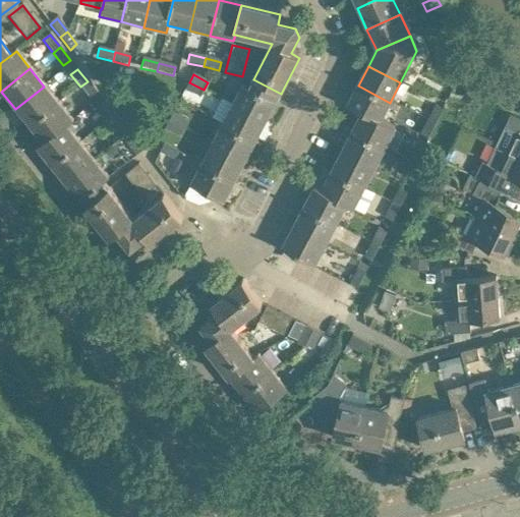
[(98,94),(88,81),(80,87),(91,100),(98,94)]
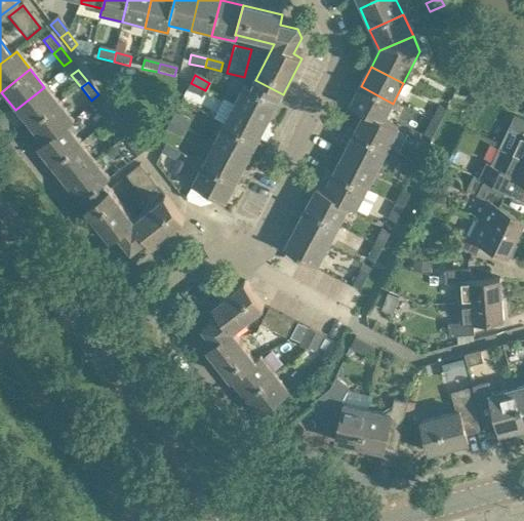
[(201,98),(205,90),(191,83),(187,91),(201,98)]
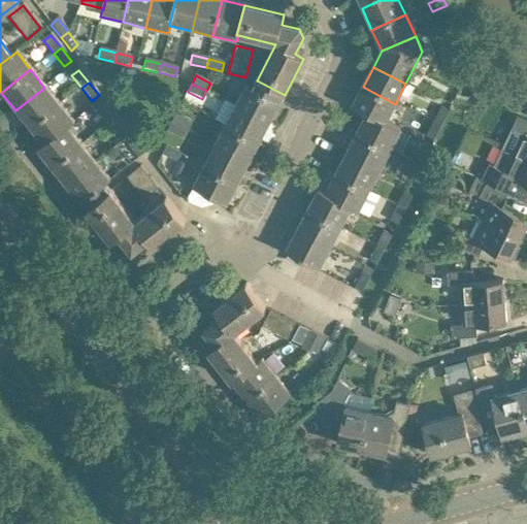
[(246,87),(236,106),(235,107),(269,125),(280,104),(246,87)]
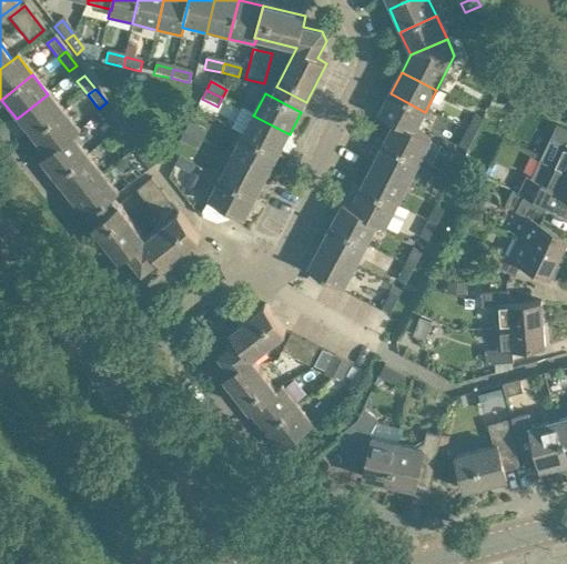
[(414,132),(425,112),(391,93),(378,117),(394,124),(394,123),(414,133),(414,132)]
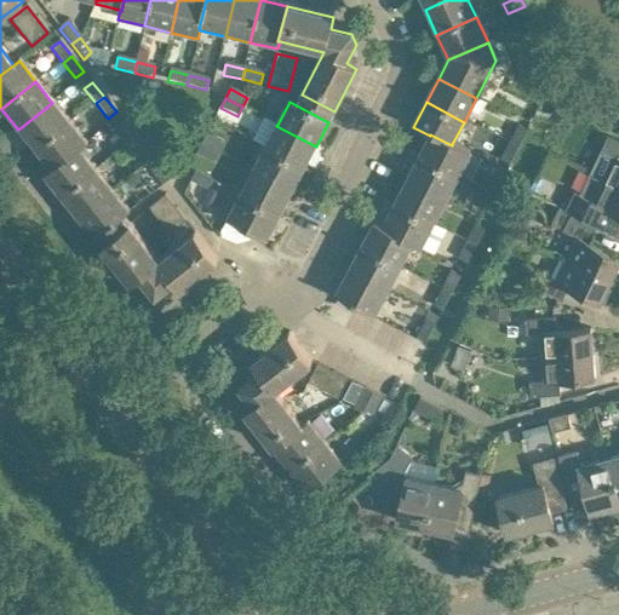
[(69,124),(52,103),(18,130),(35,150),(69,124)]
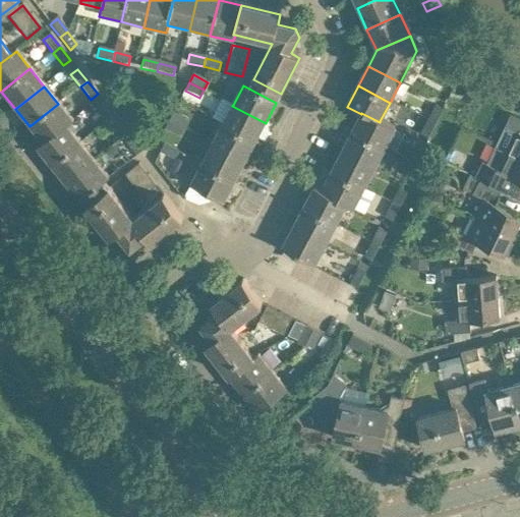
[(266,123),(232,106),(233,105),(220,99),(210,119),(222,125),(222,126),(254,142),(266,123)]
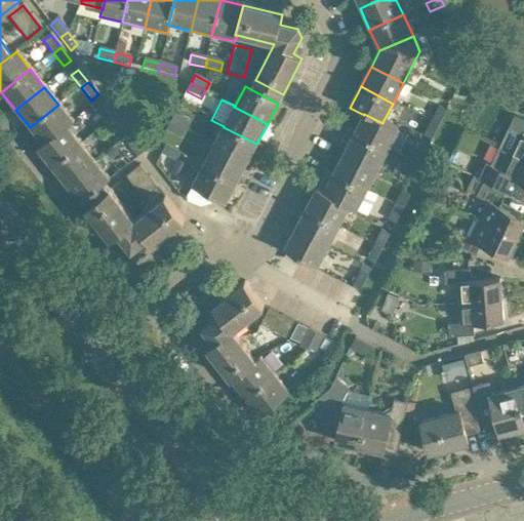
[(116,117),(106,104),(98,110),(109,122),(116,117)]
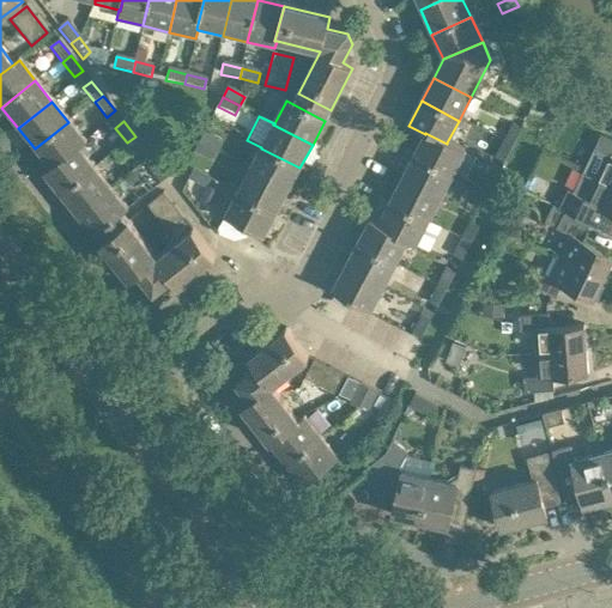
[(86,144),(68,122),(35,149),(50,169),(52,170),(78,149),(78,150),(86,144)]
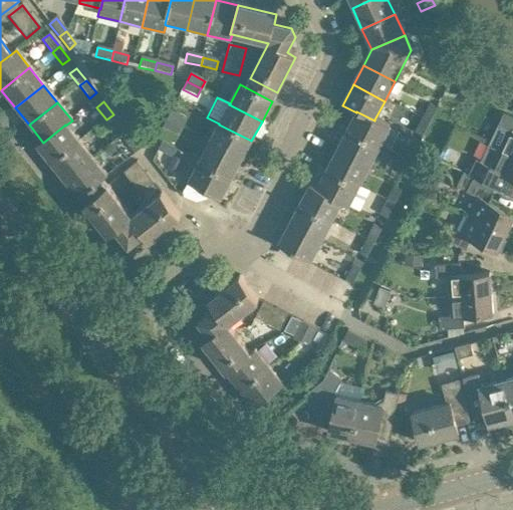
[(429,124),(436,109),(428,105),(421,119),(429,124)]
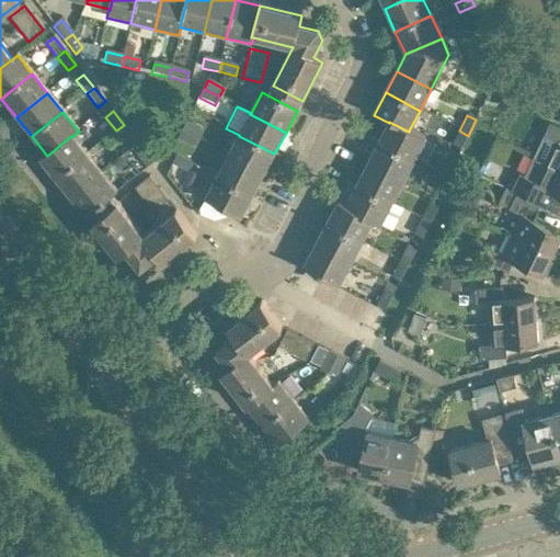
[(425,139),(409,131),(409,132),(389,122),(389,123),(378,143),(413,161),(425,139)]
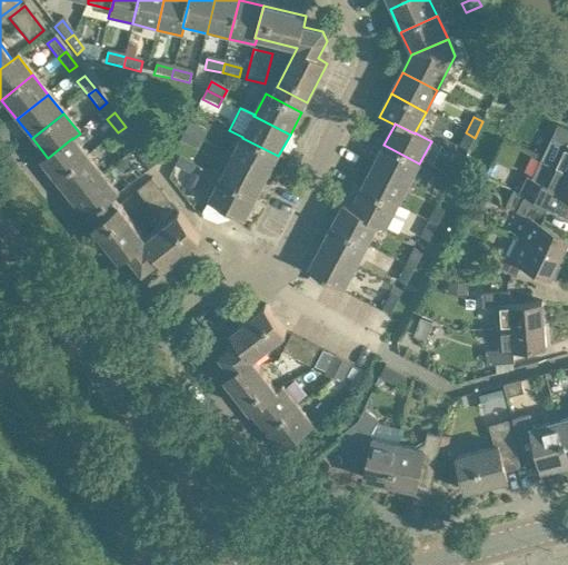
[(205,134),(189,125),(185,134),(200,141),(205,134)]
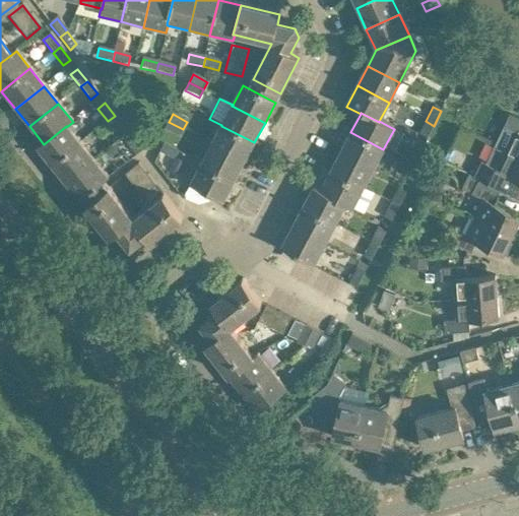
[(125,128),(115,116),(108,121),(118,134),(125,128)]
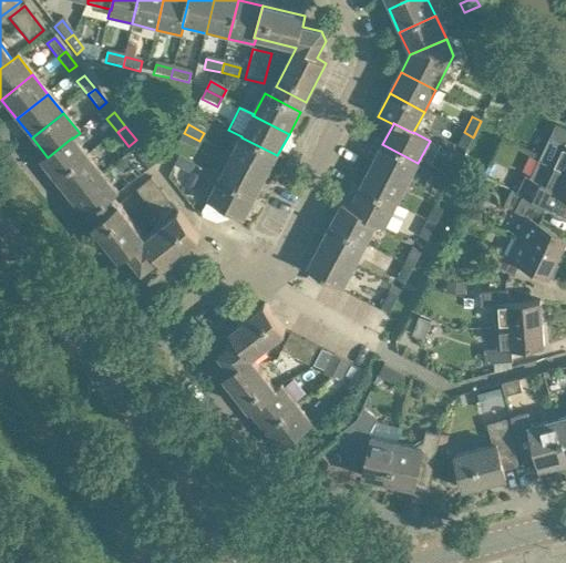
[(565,134),(555,130),(549,141),(539,163),(565,175),(565,134)]
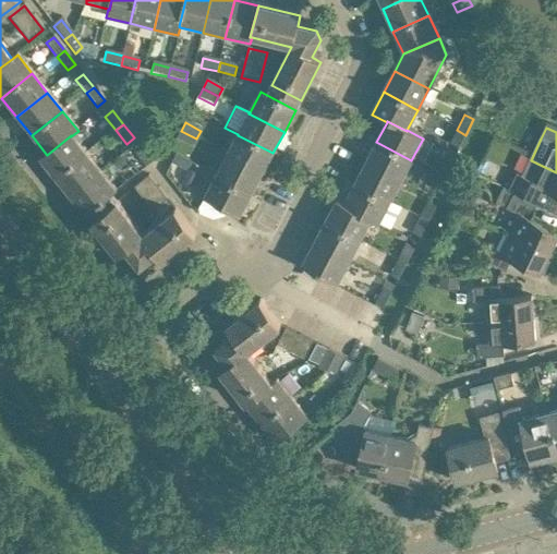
[(458,151),(465,135),(457,130),(449,146),(458,151)]
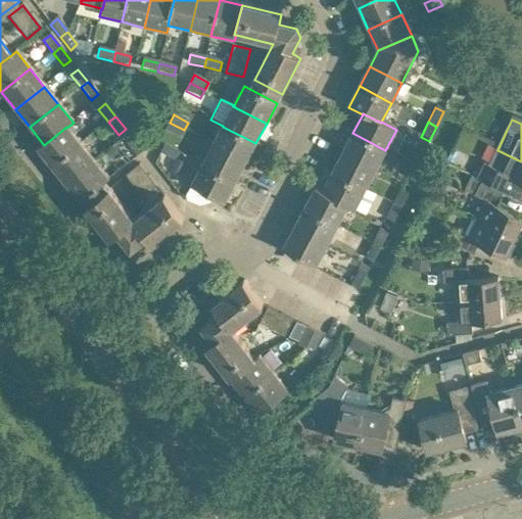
[(180,138),(184,130),(170,123),(165,131),(180,138)]
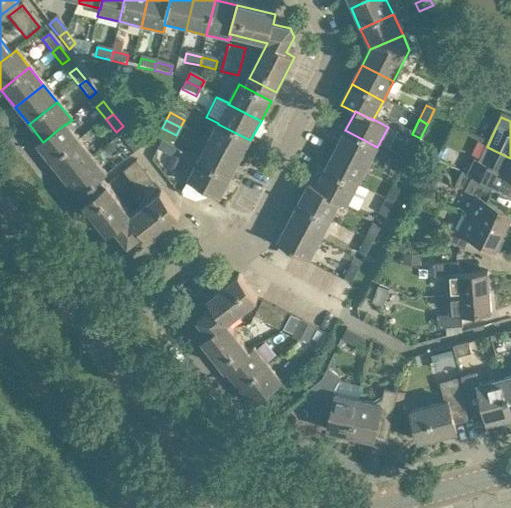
[(50,163),(78,141),(65,125),(65,124),(43,142),(42,141),(36,146),(50,163)]
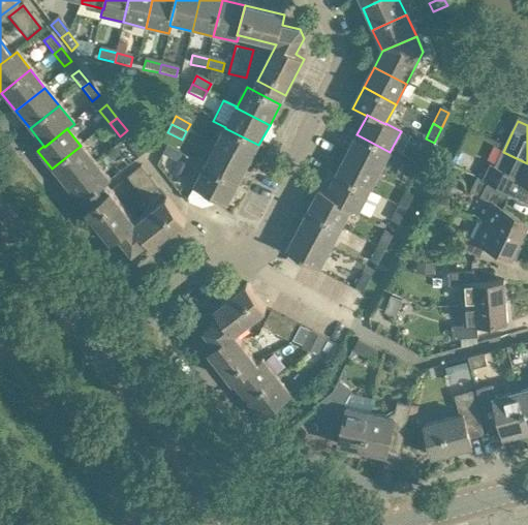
[(258,145),(225,128),(215,148),(248,165),(258,145)]
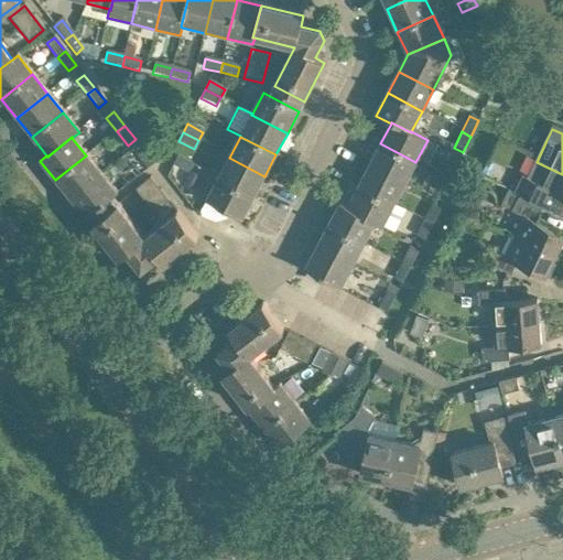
[(404,184),(415,162),(380,143),(369,165),(404,184)]
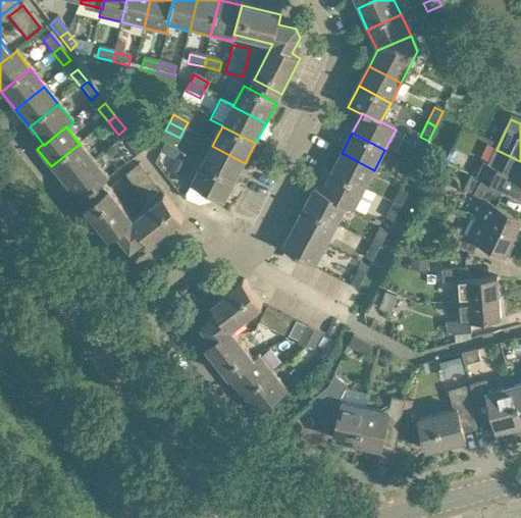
[(144,152),(133,138),(125,144),(137,157),(144,152)]
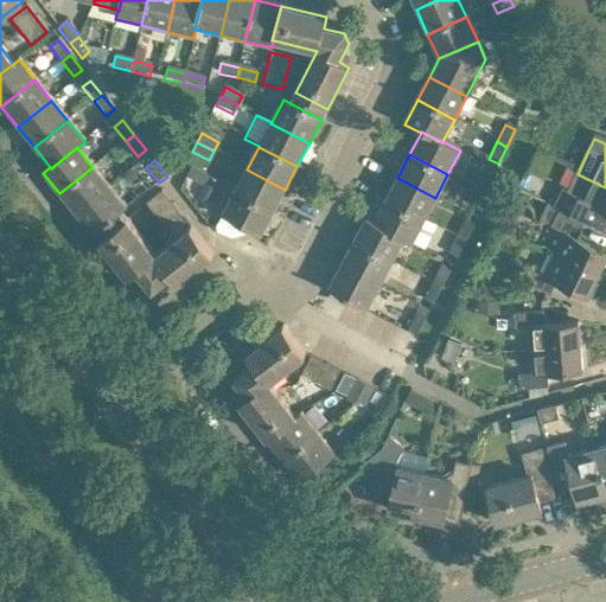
[(76,215),(109,187),(93,167),(59,193),(76,215)]
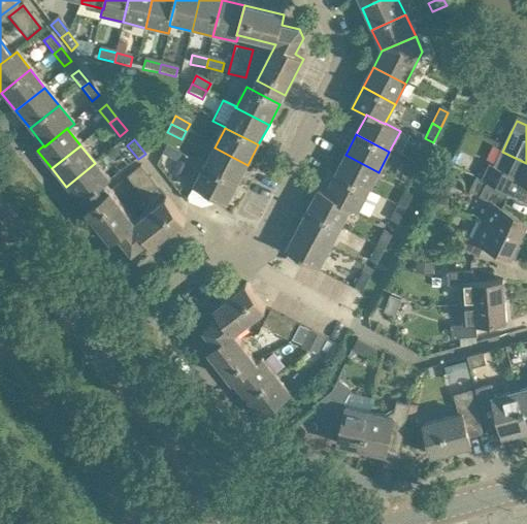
[(180,155),(166,148),(162,156),(176,163),(180,155)]
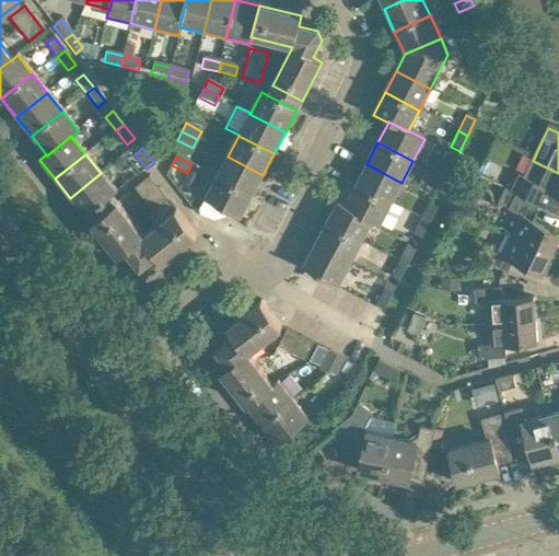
[(228,157),(217,177),(217,178),(252,196),(263,175),(228,157)]
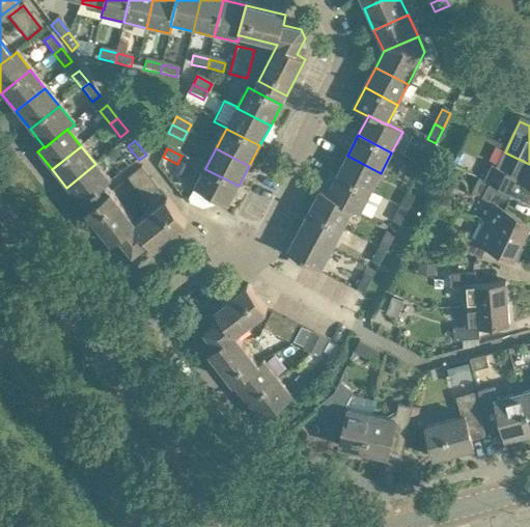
[(427,171),(435,157),(427,153),(420,167),(427,171)]
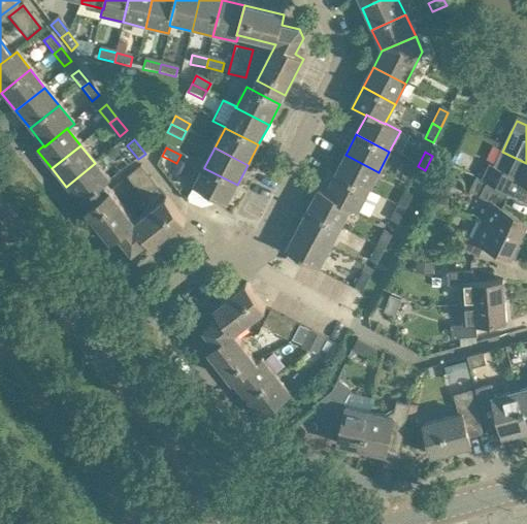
[(489,166),(482,182),(487,185),(511,197),(526,203),(526,163),(502,152),(494,169),(489,166)]
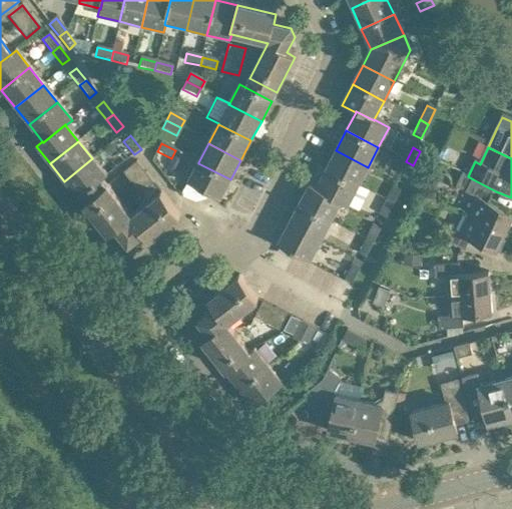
[(368,167),(336,150),(326,169),(358,186),(368,167)]
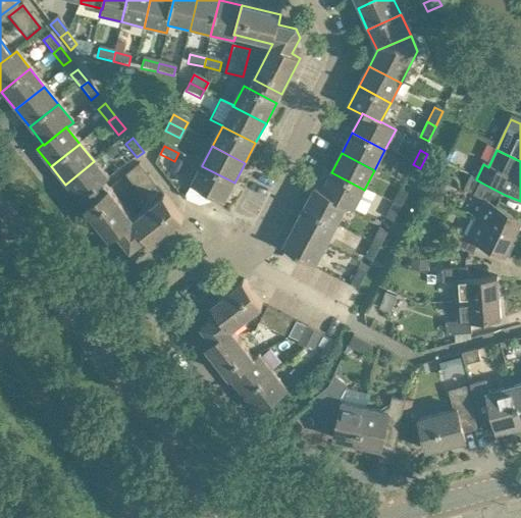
[(235,183),(202,166),(202,165),(191,160),(180,180),(191,186),(191,187),(223,204),(235,183)]
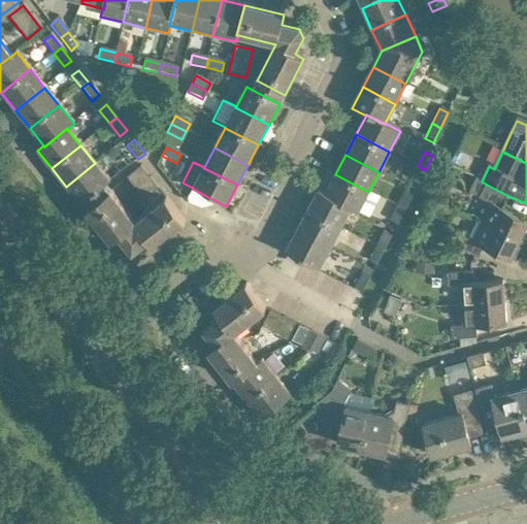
[(109,182),(95,163),(66,187),(80,205),(109,182)]
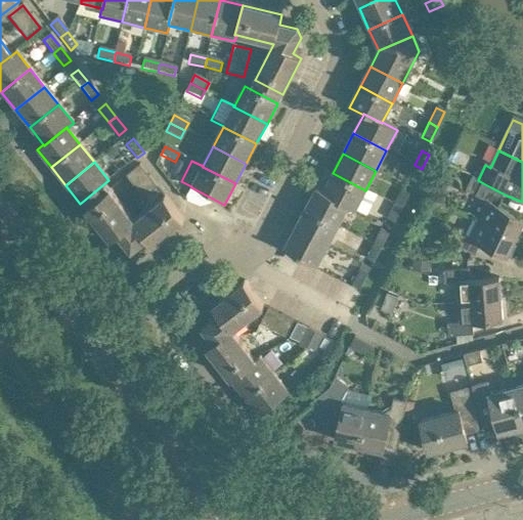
[(415,183),(422,169),(415,165),(406,179),(415,183)]
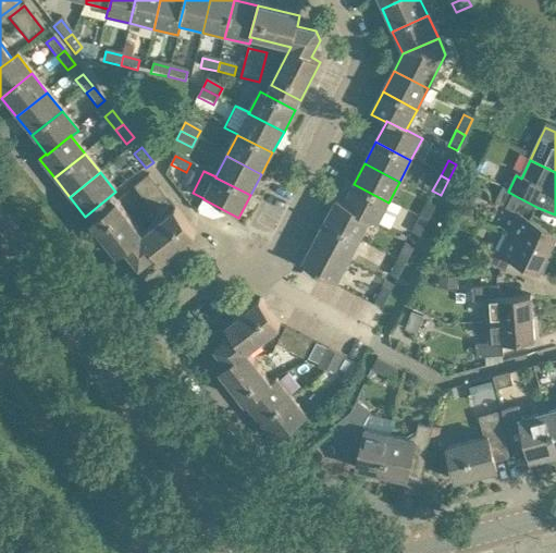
[(148,177),(134,188),(152,212),(167,200),(148,177)]
